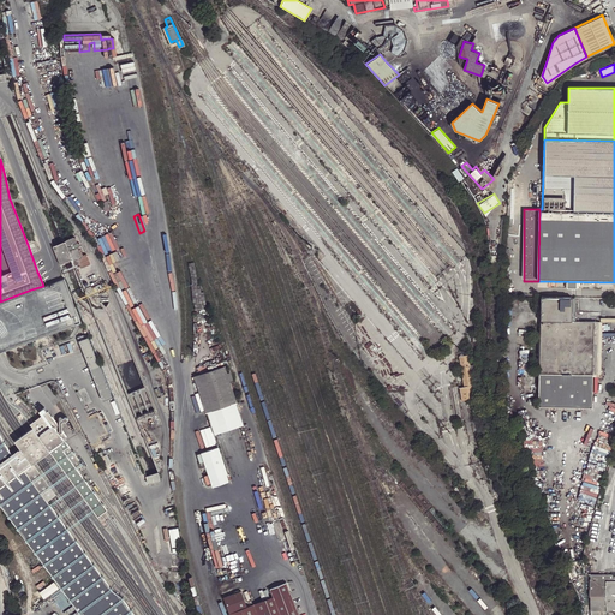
[(79,246),(79,245),(77,242),(73,237),(66,239),(65,242),(72,258),(73,260),(78,258),(82,256),(82,255),(79,249),(78,249),(77,246),(79,246)]
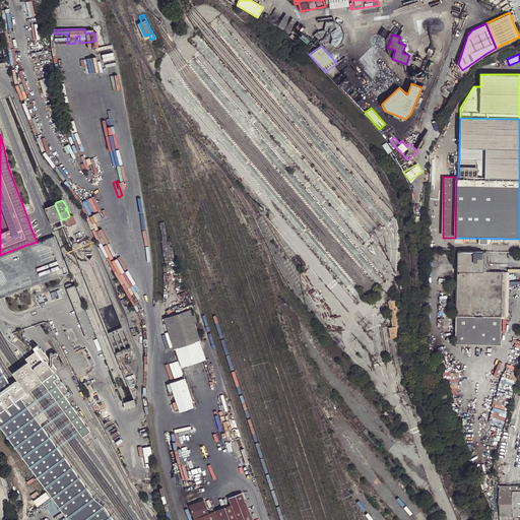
[(61,218),(55,204),(50,206),(45,208),(51,223),(56,220),(61,218)]
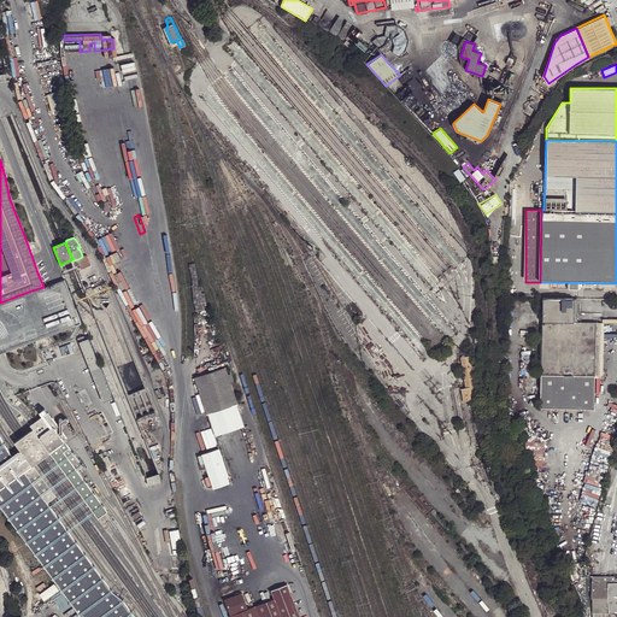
[(86,254),(82,256),(82,257),(78,259),(74,260),(72,259),(75,265),(78,264),(81,269),(90,264),(87,256),(86,254)]
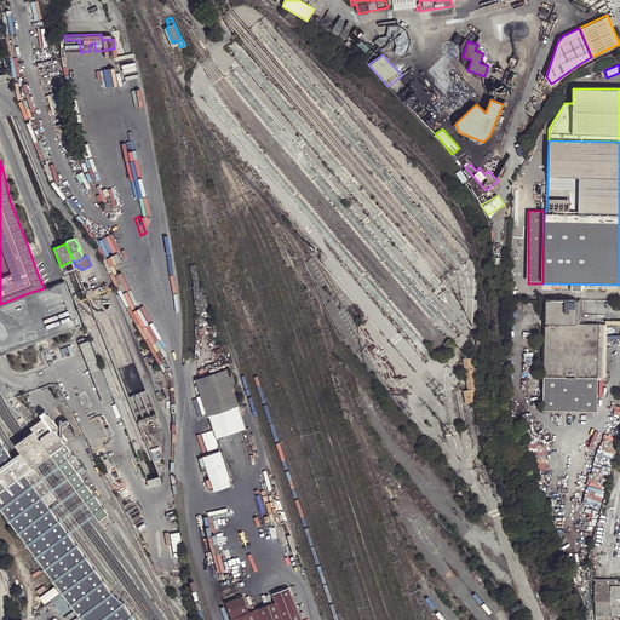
[(0,354),(81,323),(64,280),(44,288),(32,292),(0,304),(0,354)]
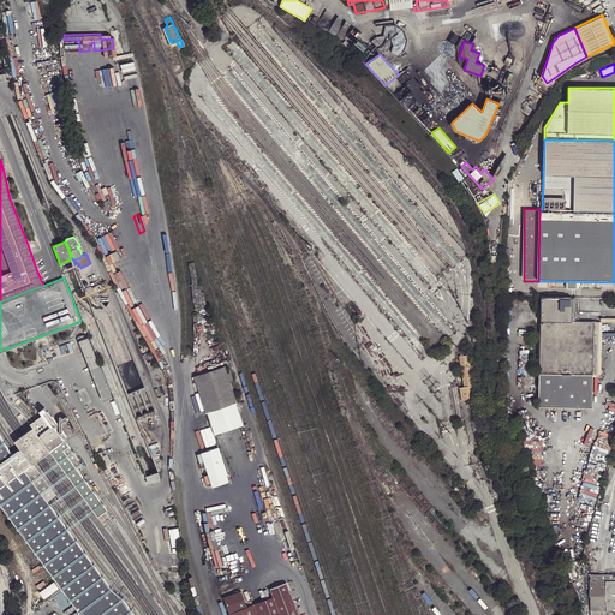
[(573,298),(542,298),(539,371),(592,372),(593,321),(572,320),(573,298)]
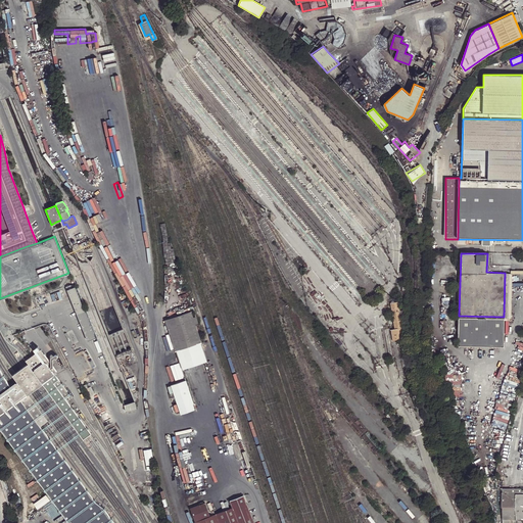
[(504,317),(459,316),(459,317),(473,317),(505,318),(506,273),(505,273),(504,317)]
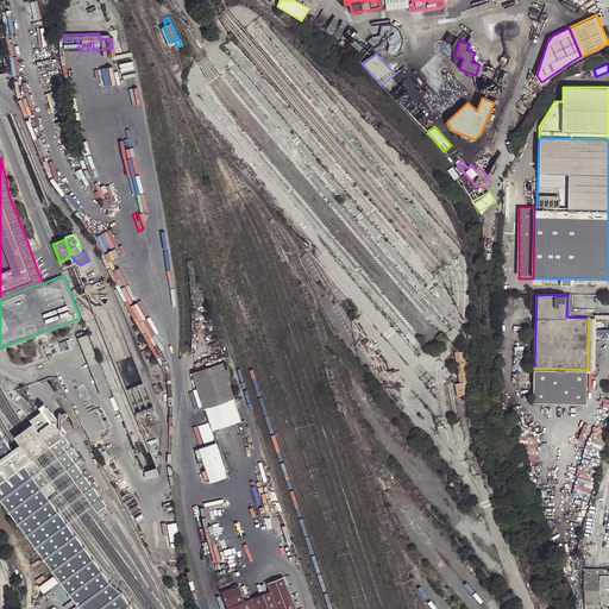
[(88,333),(79,337),(99,396),(110,394),(88,333)]
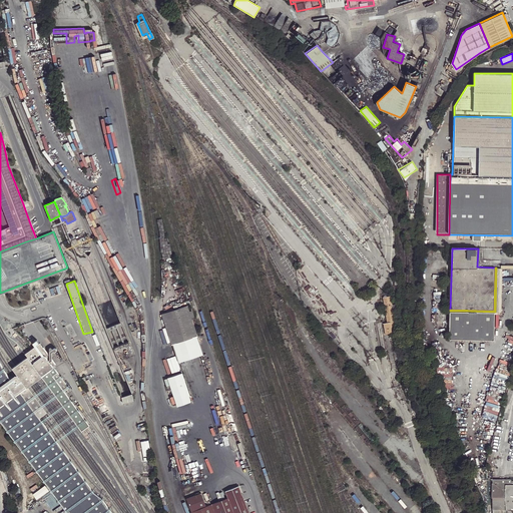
[(396,333),(391,296),(384,297),(387,323),(384,323),(386,334),(396,333)]
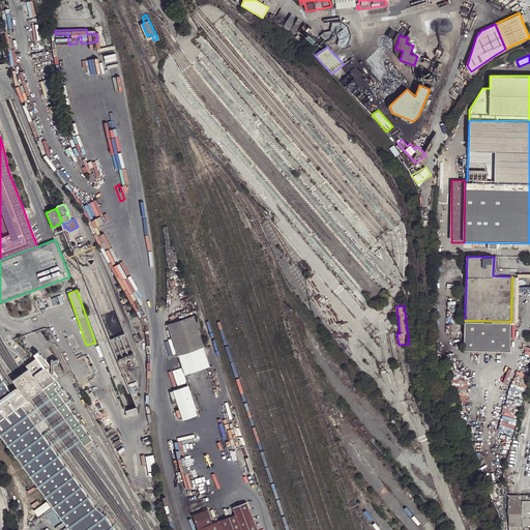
[(168,324),(178,356),(179,355),(204,348),(195,316),(168,324)]
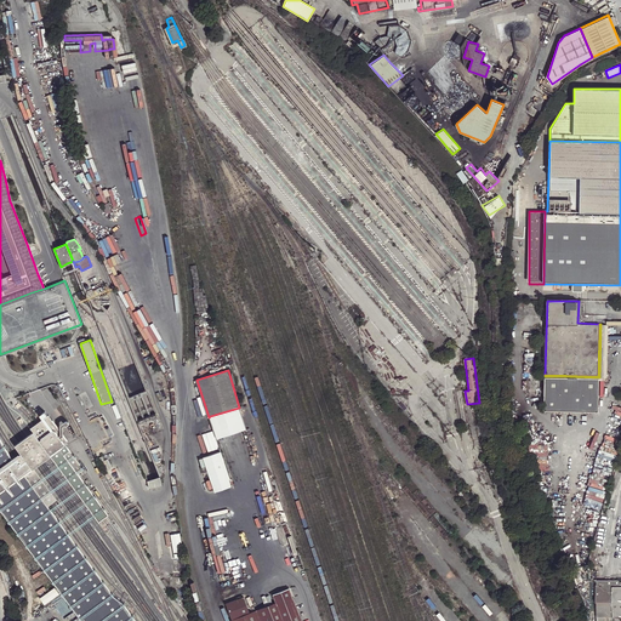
[(562,376),(545,376),(543,410),(598,411),(599,377),(562,376)]
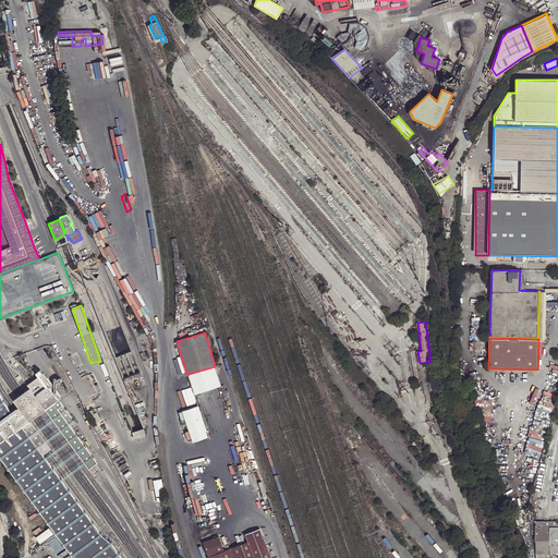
[(222,386),(215,366),(189,374),(196,395),(222,386)]
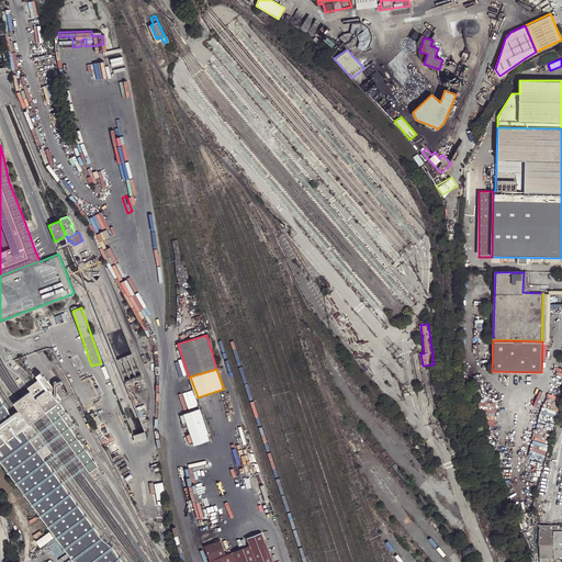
[(29,389),(31,392),(46,413),(90,473),(94,470),(98,468),(71,429),(74,428),(76,426),(59,403),(63,401),(44,377),(38,381),(36,382),(33,385),(29,389)]
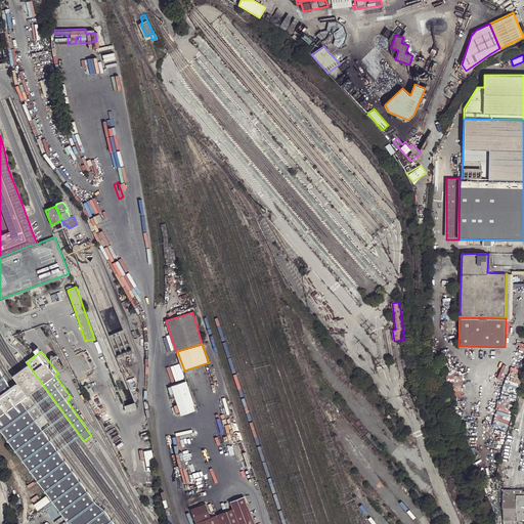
[(23,399),(29,395),(32,393),(37,390),(40,387),(43,385),(29,365),(26,367),(22,370),(17,374),(13,377),(18,384),(15,386),(11,389),(12,390),(14,388),(23,399)]
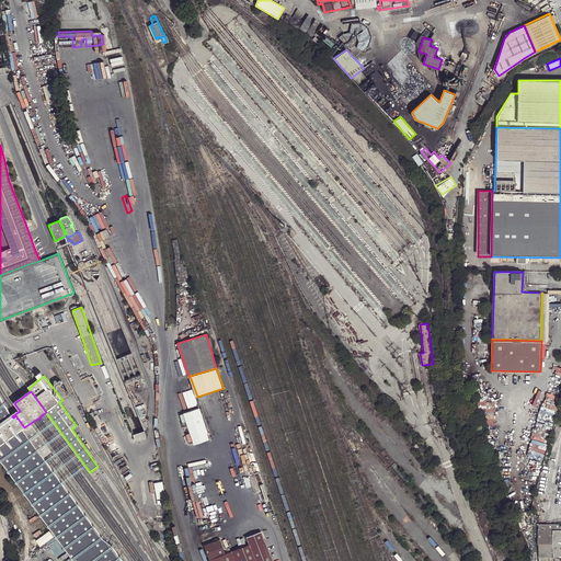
[(72,560),(122,560),(112,547),(103,539),(44,458),(47,456),(52,451),(31,423),(24,427),(15,415),(13,418),(12,416),(2,401),(0,396),(0,460),(18,484),(72,560)]
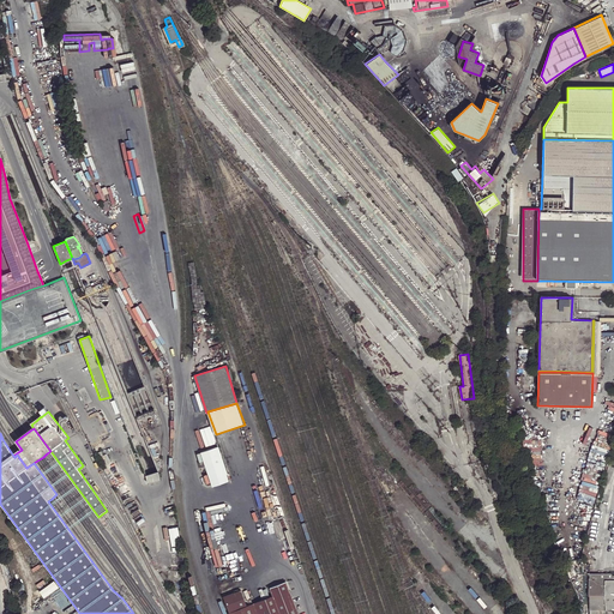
[(230,482),(220,447),(200,453),(212,487),(230,482)]
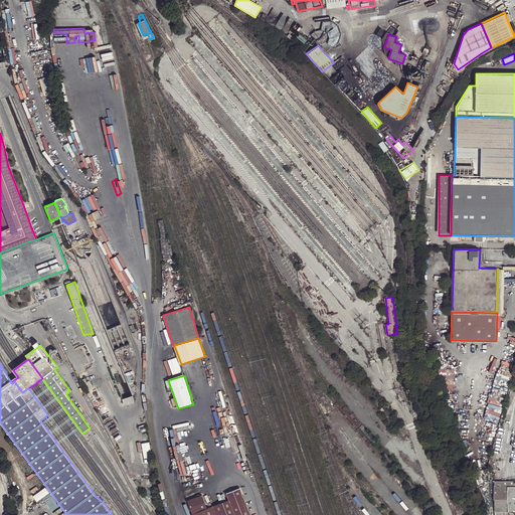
[(124,405),(134,402),(132,395),(122,398),(124,405)]
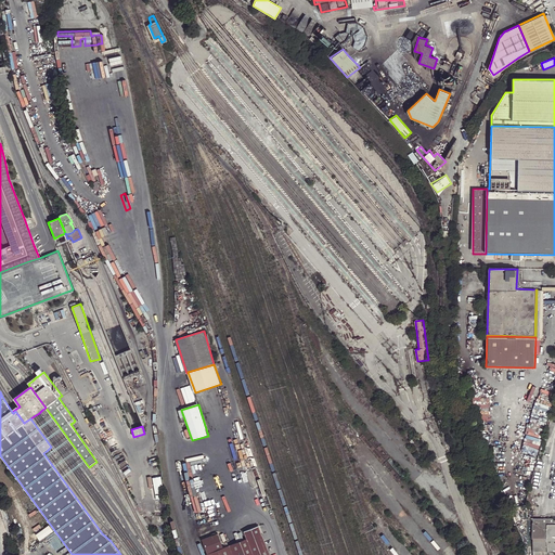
[(159,476),(152,478),(155,499),(163,497),(159,476)]
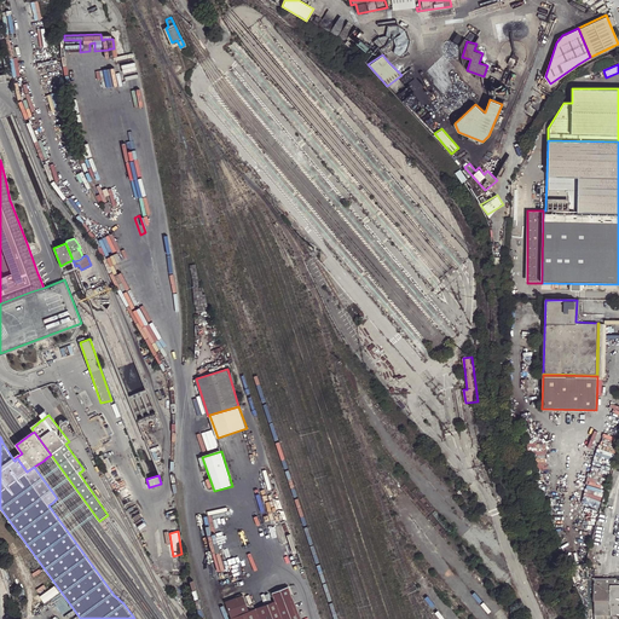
[(618,578),(594,579),(595,600),(596,600),(596,615),(606,615),(618,614),(618,578)]
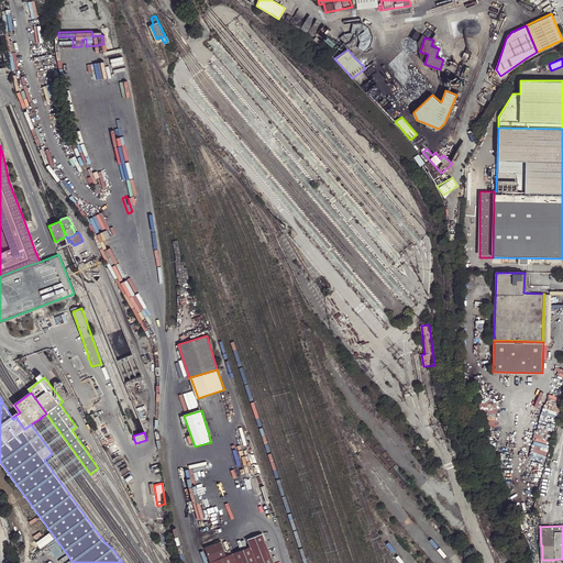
[(273,562),(262,534),(246,540),(250,548),(225,556),(219,542),(205,548),(210,562),(273,562)]
